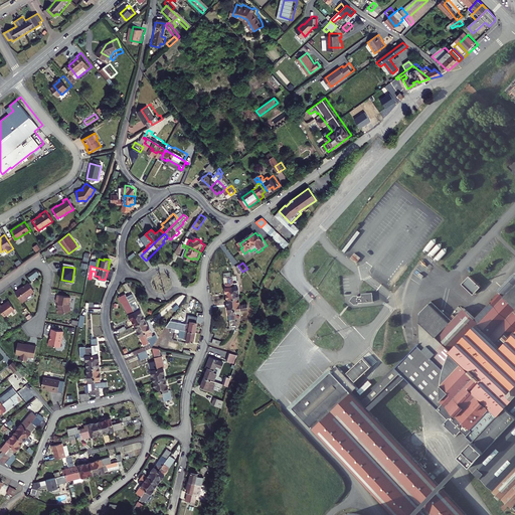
[(35,270),(28,278),(32,281),(39,274),(35,270)]
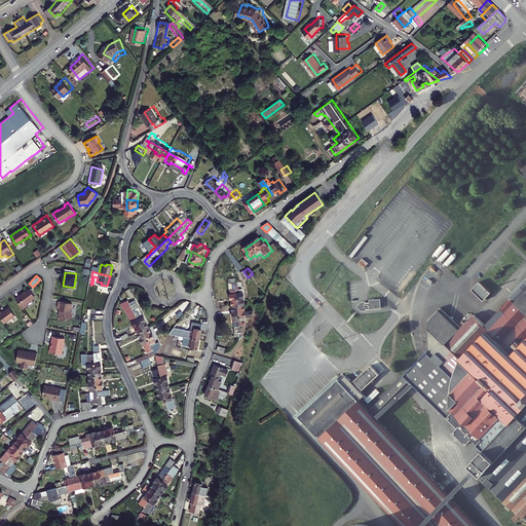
[(525,279),(509,299),(511,300),(485,327),(475,316),(461,330),(440,310),(429,322),(427,353),(404,376),(415,386),(483,451),(467,466),(524,520),(525,517),(525,279)]
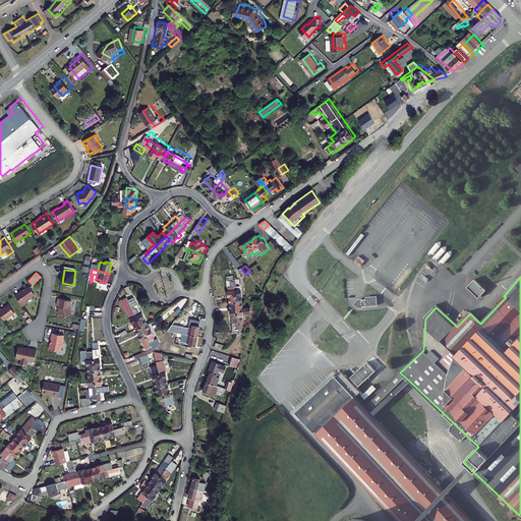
[(238,278),(239,301),(244,301),(244,294),(246,294),(246,289),(245,289),(245,284),(240,284),(240,278),(238,278)]
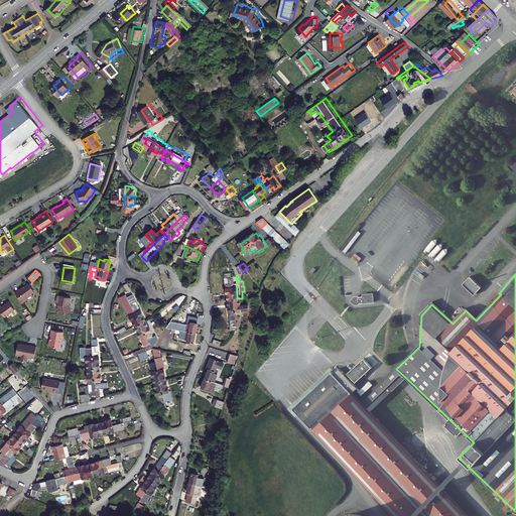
[(482,287),(471,276),(464,284),(475,295),(482,287)]
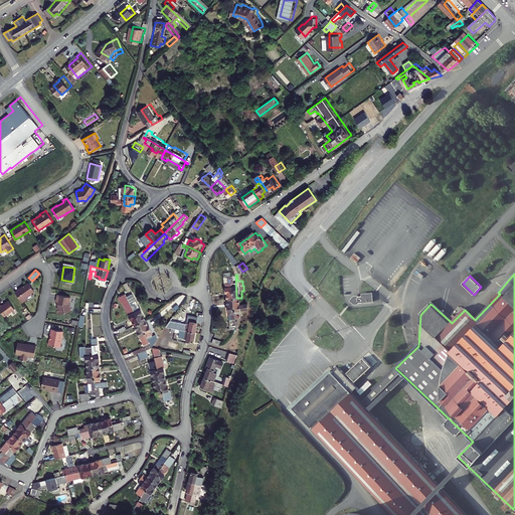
[(23,287),(15,293),(22,303),(26,300),(26,298),(34,292),(29,284),(25,286),(25,287),(23,288),(23,287)]
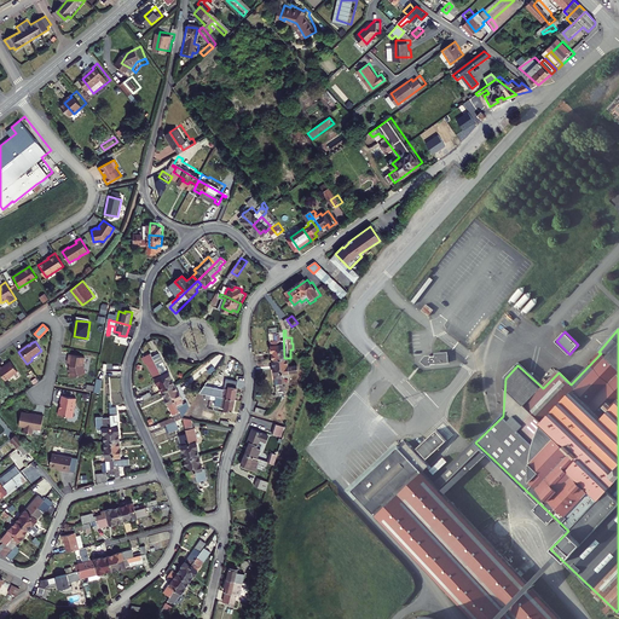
[(151,351),(144,356),(156,380),(158,379),(162,385),(168,382),(154,354),(151,351)]
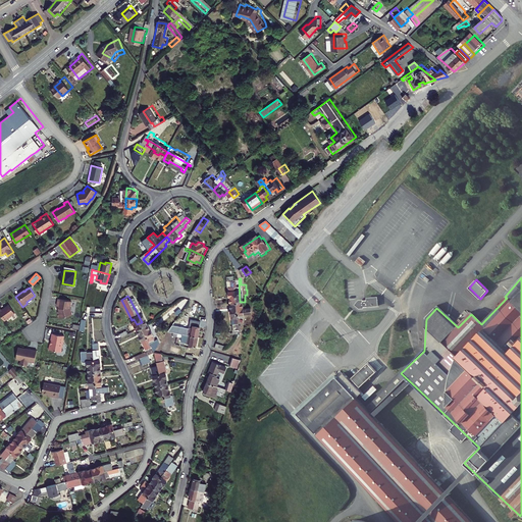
[(129,299),(142,322),(147,319),(144,314),(146,313),(141,304),(140,305),(135,296),(129,299)]
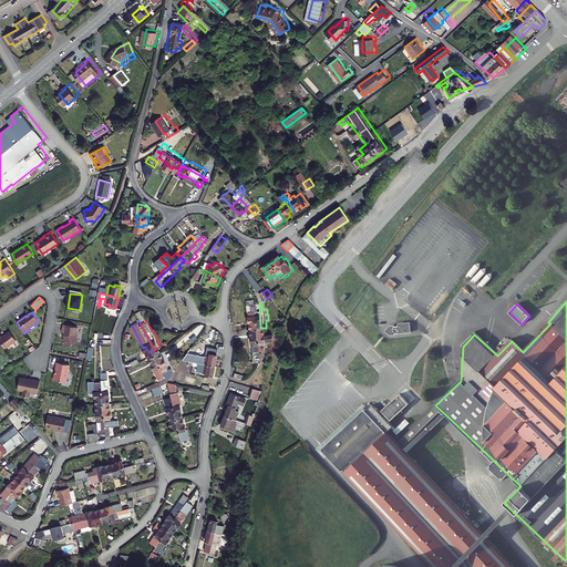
[(412,331),(411,321),(399,322),(400,325),(395,325),(395,323),(391,325),(387,330),(392,334),(395,333),(395,332),(412,331)]
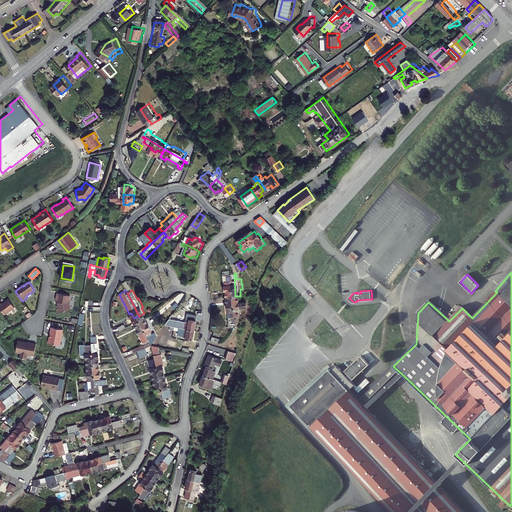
[(71,295),(58,293),(56,300),(58,300),(58,303),(58,305),(57,306),(58,312),(71,309),(69,302),(71,295)]
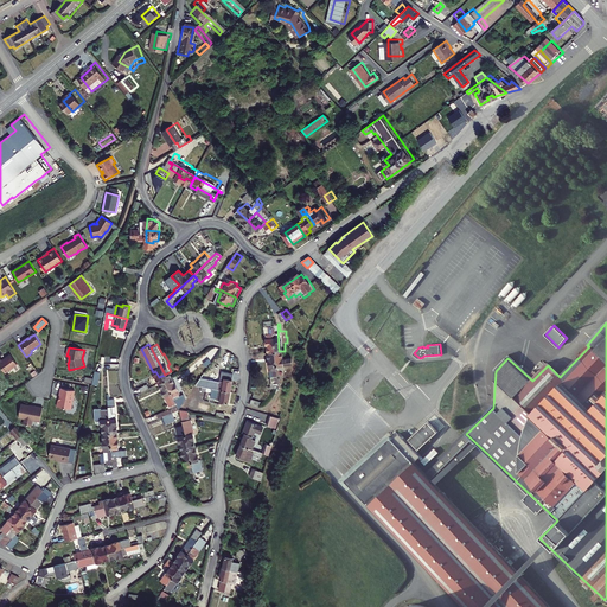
[(285,357),(285,351),(279,351),(280,378),(283,377),(282,368),(288,368),(287,363),(295,363),(295,357),(285,357)]
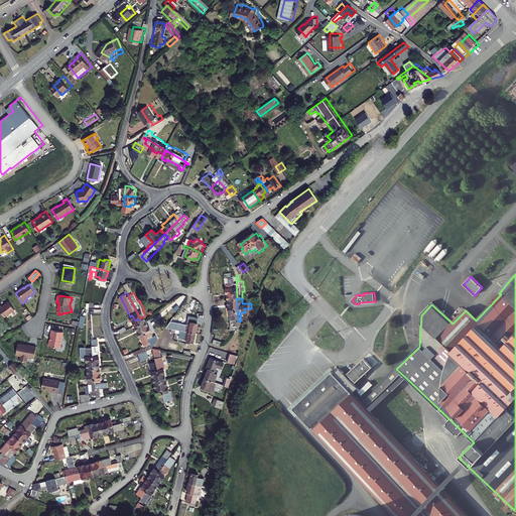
[(1,305),(0,305),(0,310),(4,316),(15,309),(9,301),(2,306),(1,305)]
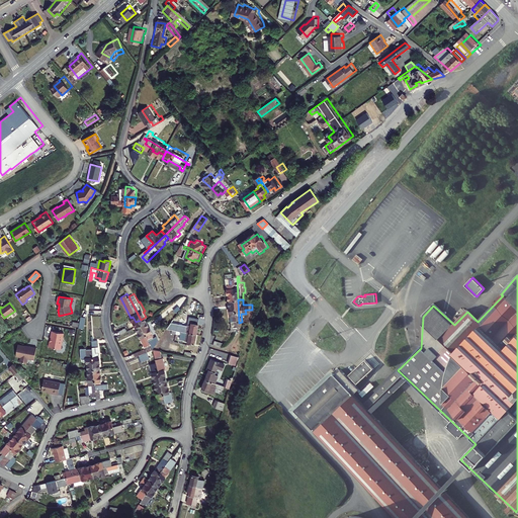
[(149,322),(146,317),(141,320),(146,329),(153,326),(150,321),(149,322)]
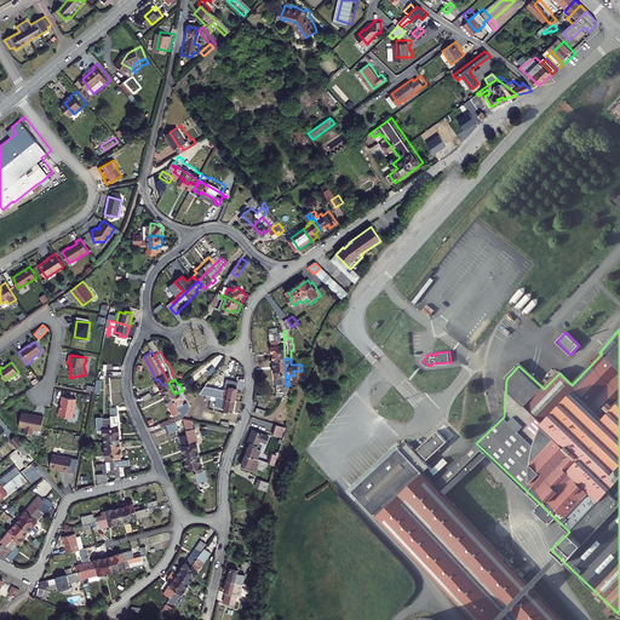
[(166,391),(164,392),(172,409),(181,405),(177,399),(174,394),(168,383),(162,385),(166,391)]
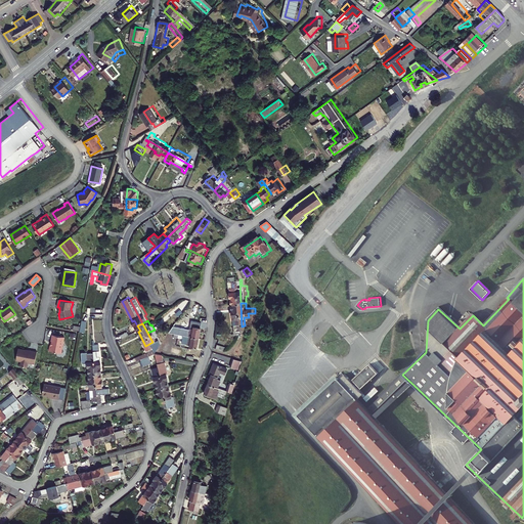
[(193,329),(189,329),(188,336),(200,338),(201,329),(193,326),(193,329)]
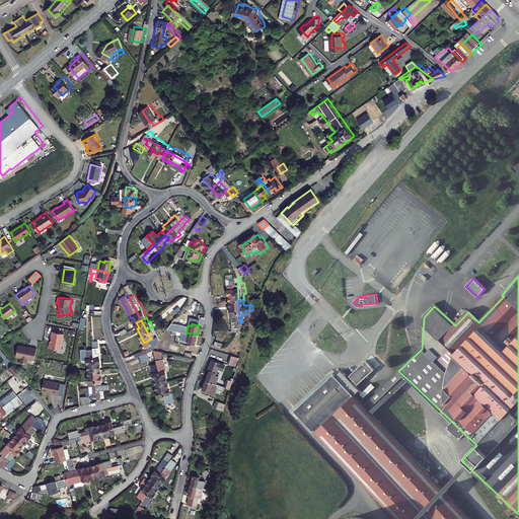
[(64,334),(52,331),(51,339),(51,342),(50,342),(49,348),(61,350),(64,334)]
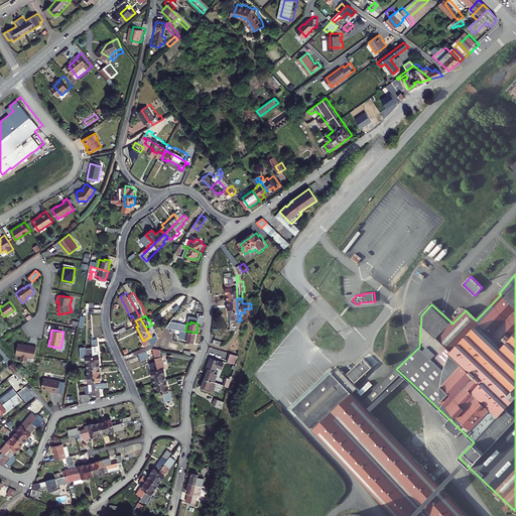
[(99,331),(91,332),(92,335),(92,339),(92,345),(93,350),(94,361),(99,361),(98,355),(101,354),(100,344),(95,345),(95,338),(99,338),(99,331)]
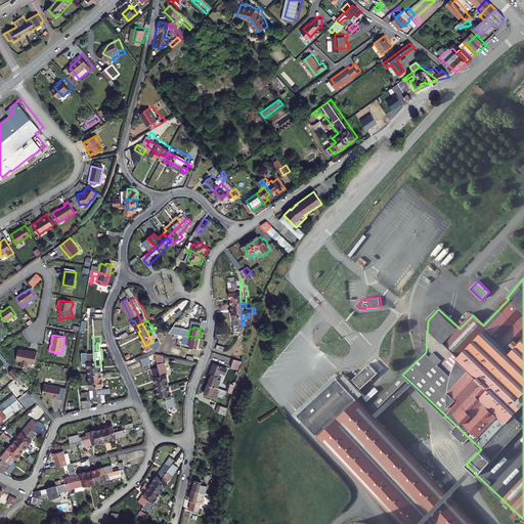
[(198,348),(200,338),(188,336),(186,344),(190,345),(190,347),(198,348)]
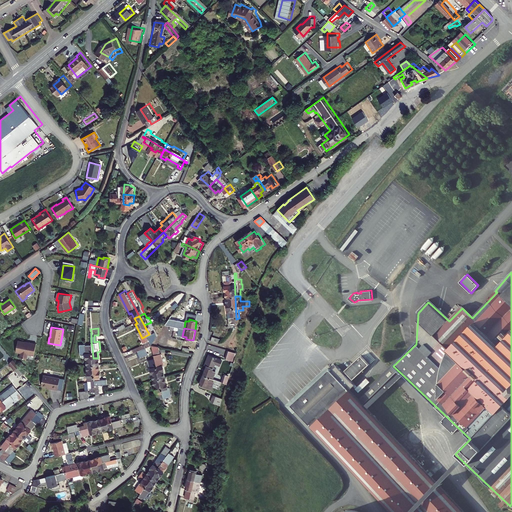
[(34,355),(36,343),(29,342),(28,343),(24,342),(24,341),(18,340),(15,352),(20,353),(20,357),(26,358),(27,354),(34,355)]
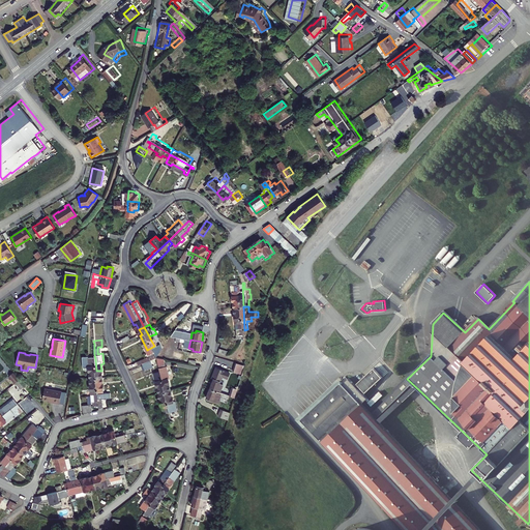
[(90,364),(91,372),(96,371),(95,359),(87,360),(88,365),(90,364)]
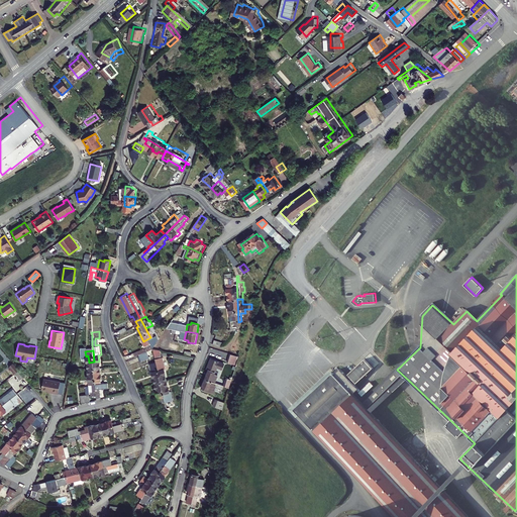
[(160,357),(164,378),(169,377),(167,371),(168,370),(167,366),(169,365),(167,358),(166,358),(165,351),(158,350),(160,357)]
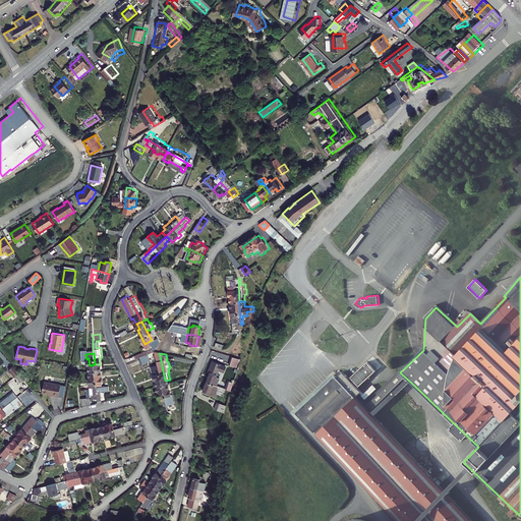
[(230,365),(238,366),(240,359),(232,357),(230,365)]
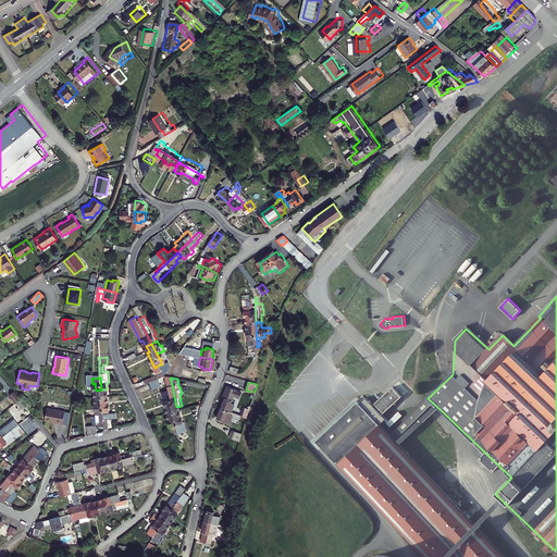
[(169,401),(171,408),(176,407),(172,385),(163,387),(166,401),(169,401)]
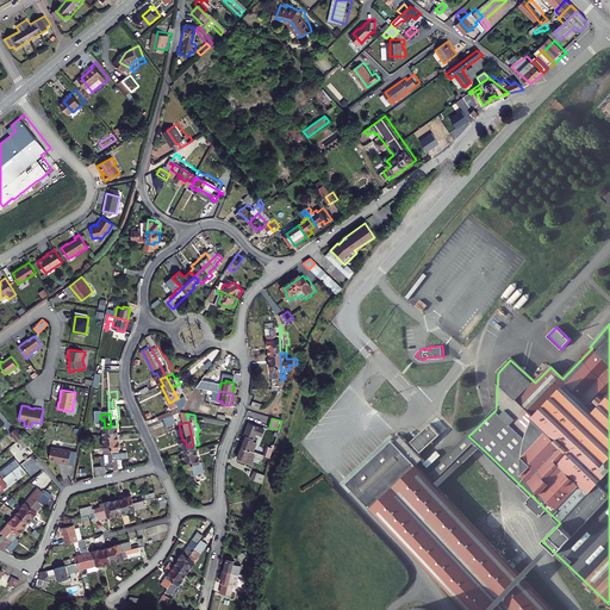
[(113,462),(111,427),(105,428),(105,435),(104,435),(105,452),(101,452),(103,461),(95,461),(97,471),(101,471),(101,470),(106,470),(105,458),(110,458),(110,462),(113,462)]
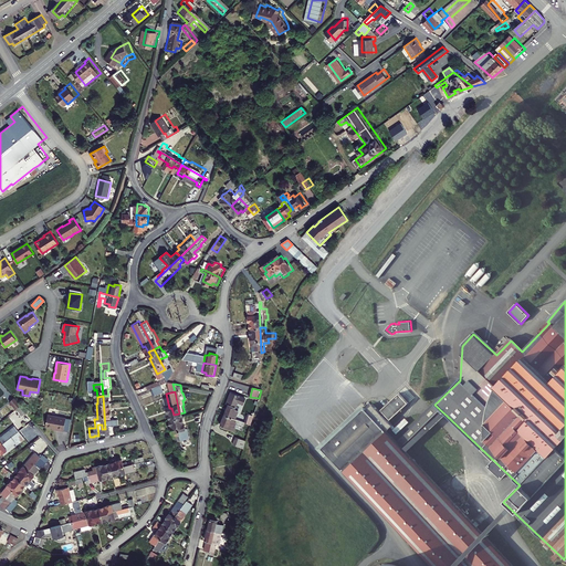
[(108,402),(108,396),(103,396),(105,429),(106,431),(109,431),(109,420),(107,420),(107,413),(112,413),(112,401),(108,402)]
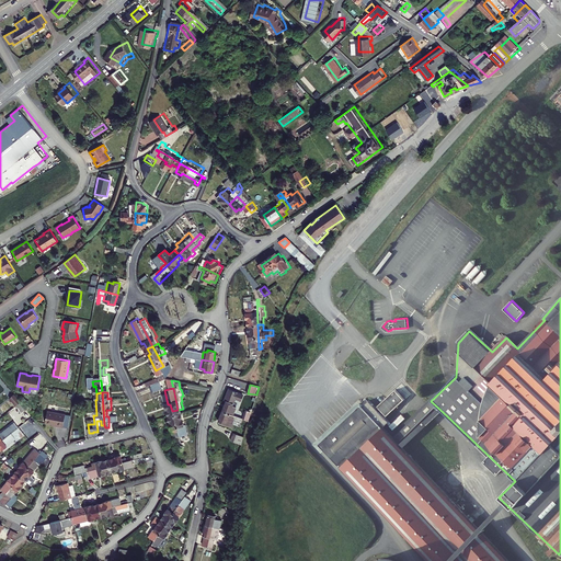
[(320,448),(426,560),(507,560),(403,449),(392,438),(384,428),(388,424),(384,420),(402,402),(395,393),(376,411),(368,402),(320,448)]
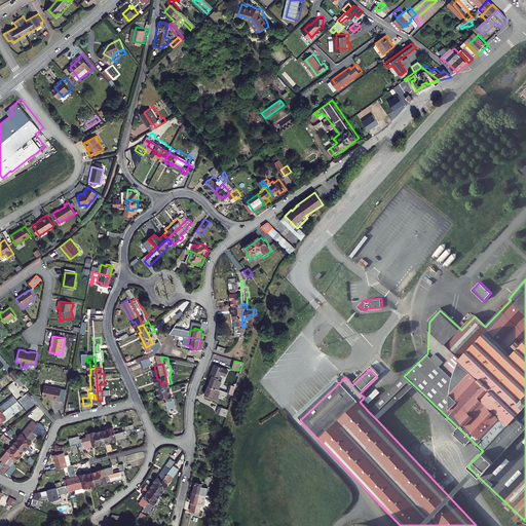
[(8,374),(15,381),(20,377),(12,370),(8,374)]
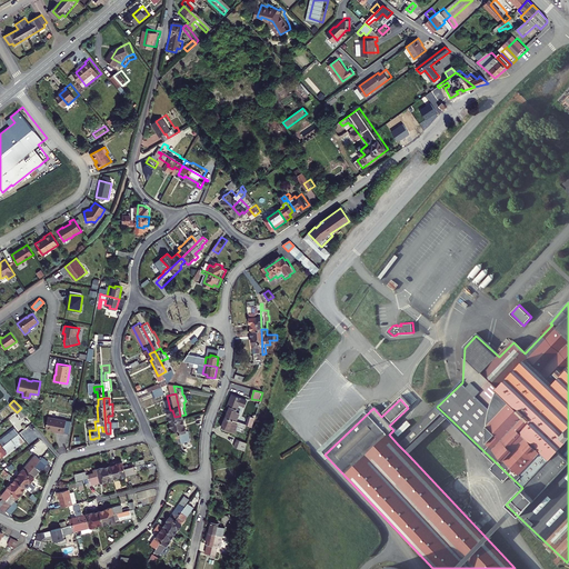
[(236,408),(229,406),(226,416),(238,420),(240,411),(236,409),(236,408)]
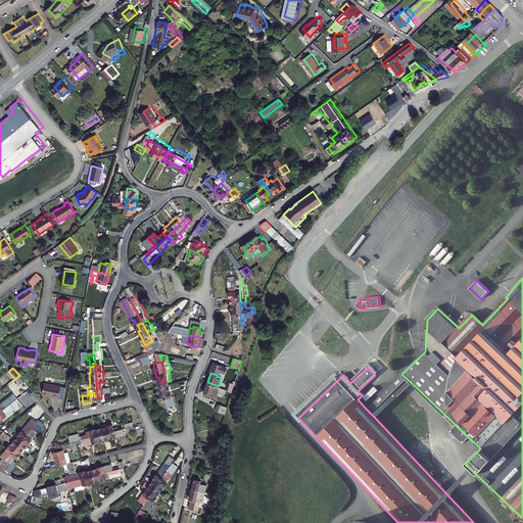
[(397,378),(366,409),(376,419),(409,388),(413,384),(401,374),(397,378)]
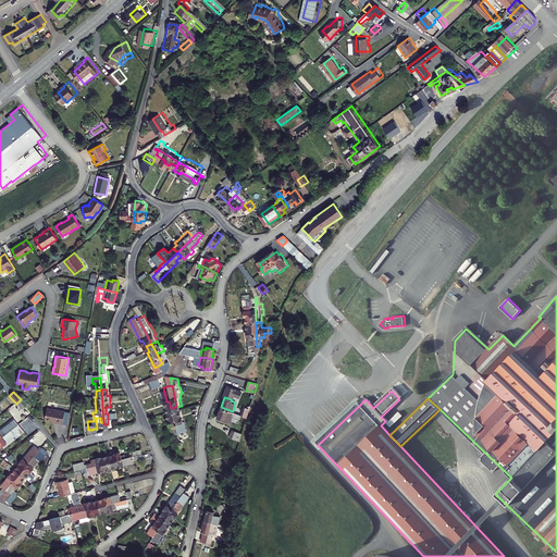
[(65,407),(47,404),(45,415),(56,417),(54,418),(63,420),(65,407)]
